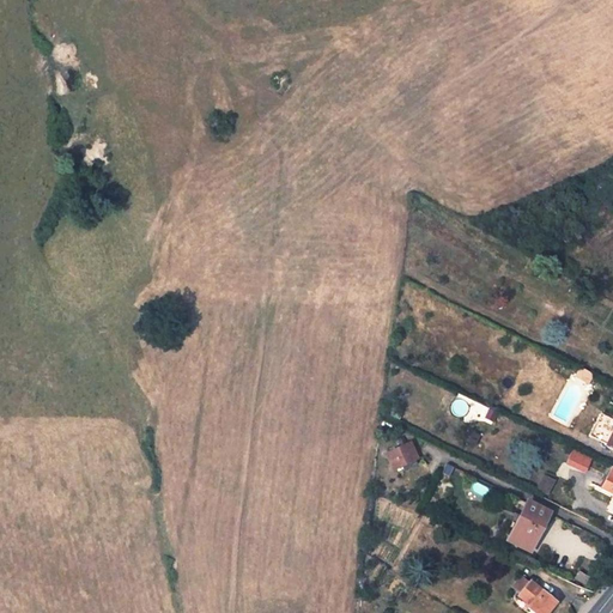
[(283,78),(274,84),(279,90),(287,85),(283,78)]
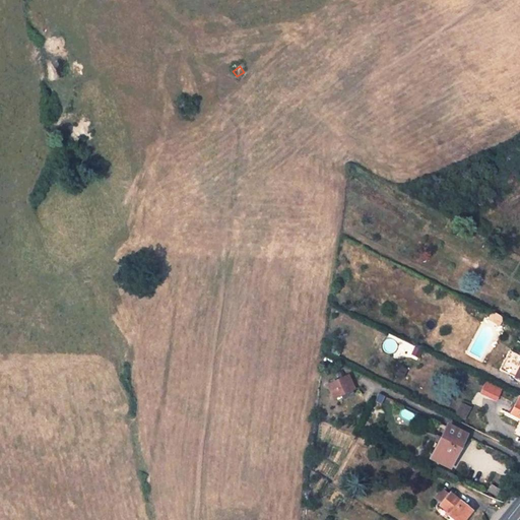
[(485,319),(499,325),(502,317),(490,312),(485,319)]
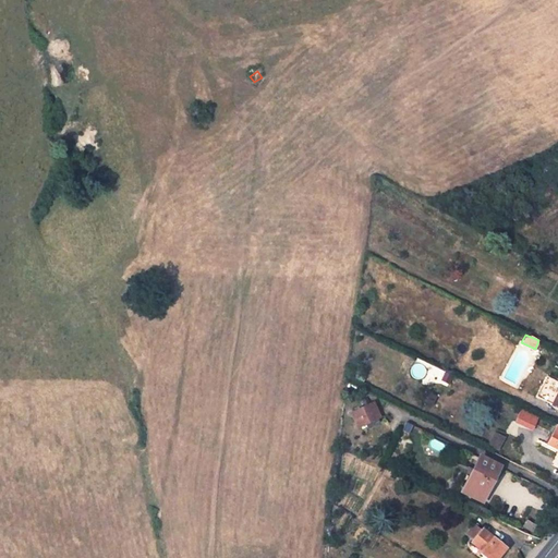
[(552,405),(552,407),(557,409),(557,378),(550,376),(549,379),(547,378),(540,392),(555,400),(552,405)]
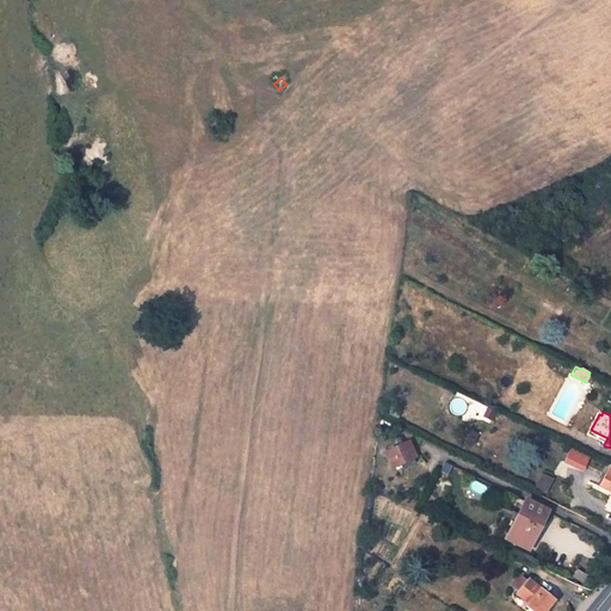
[(588,437),(604,444),(608,438),(591,430),(588,437)]
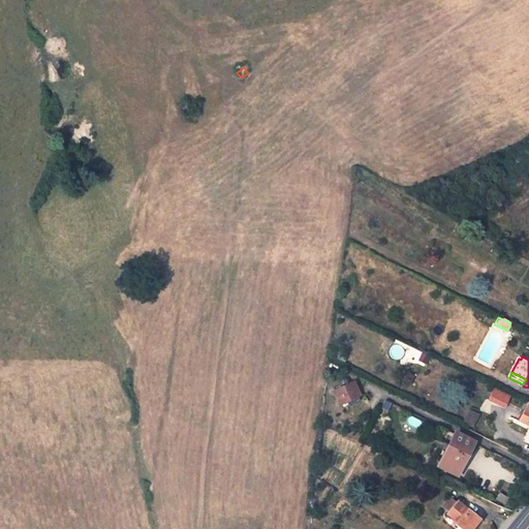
[(353,382),(332,393),(339,406),(346,403),(345,400),(359,393),(353,382)]
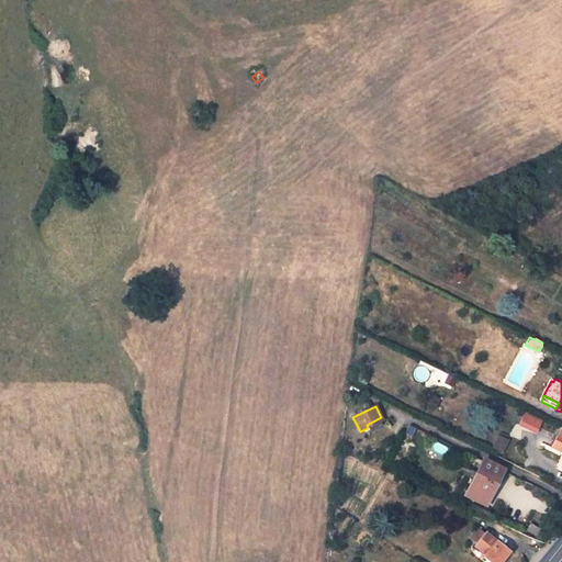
[(535,433),(541,419),(521,411),(516,424),(535,433)]
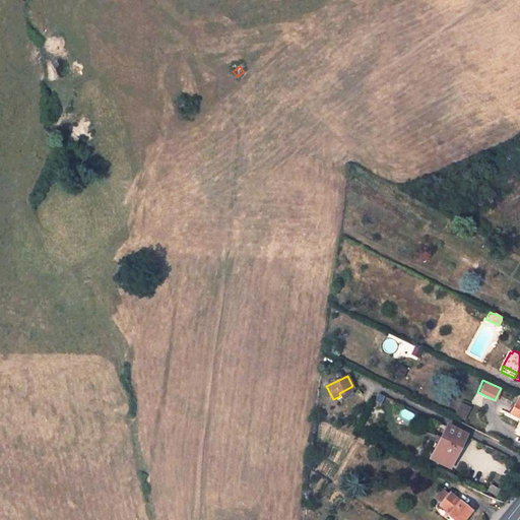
[(519,396),(510,413),(519,418),(519,396)]
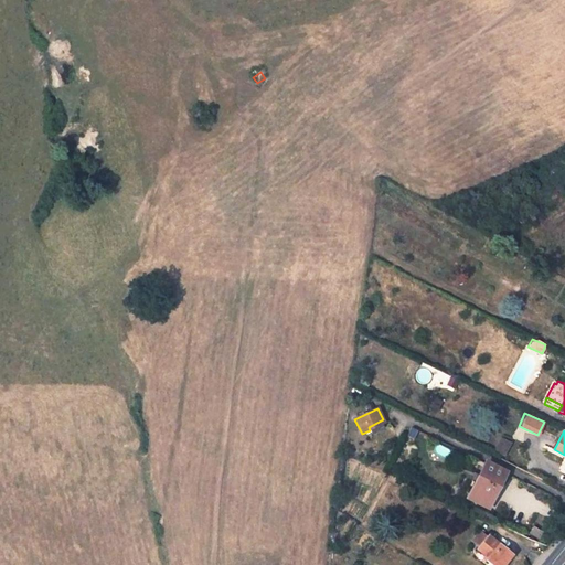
[(500,437),(492,451),(502,456),(509,443),(500,437)]
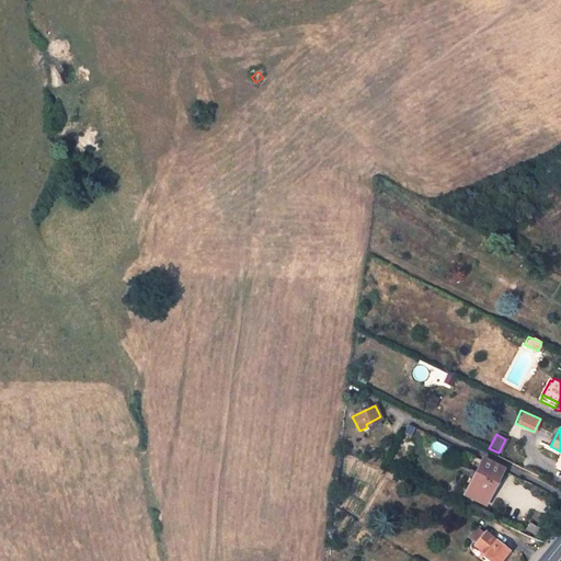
[(499,471),(481,464),(470,488),(478,491),(473,499),(483,503),(499,471)]
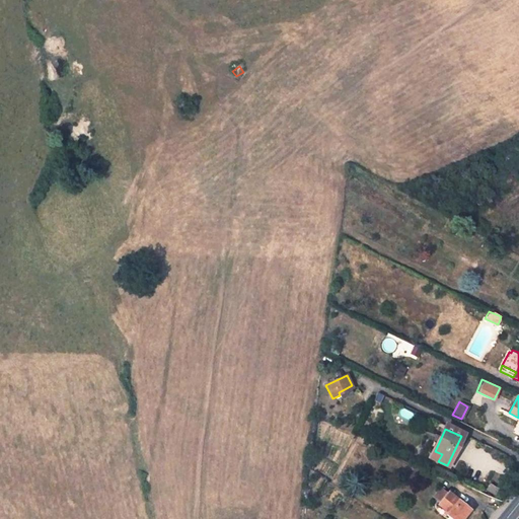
[(442,454),(435,451),(432,458),(438,461),(442,454)]
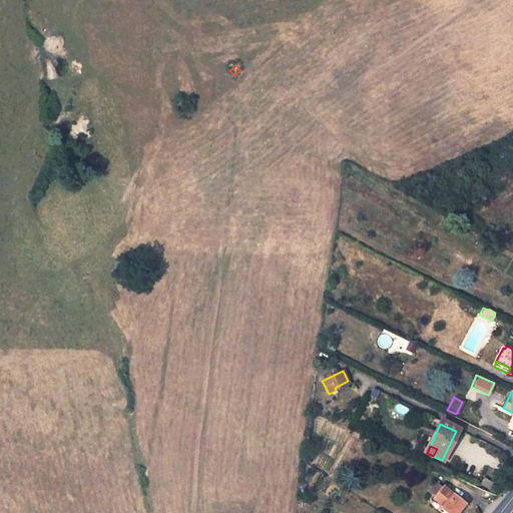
[(442,488),(436,483),(429,492),(435,497),(442,488)]
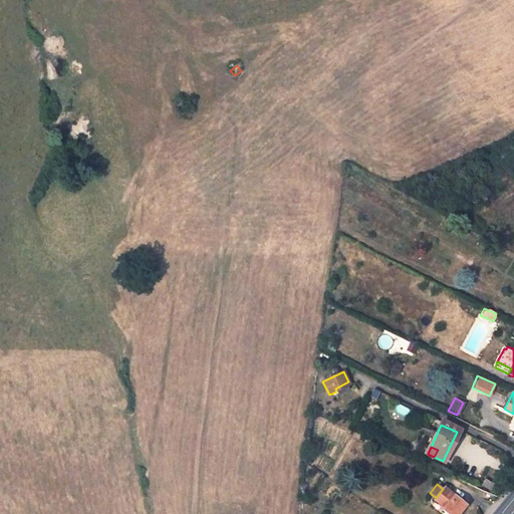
[(444,488),(443,489),(436,498),(434,500),(443,508),(442,510),(446,513),(457,513),(465,505),(444,488)]
